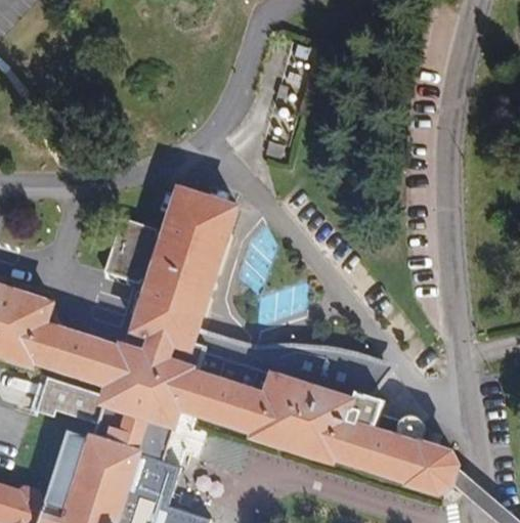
[(142,352),(123,347),(42,320),(51,298),(0,282),(0,359),(29,368),(30,363),(101,386),(97,398),(88,428),(86,435),(66,429),(43,500),(0,487),(0,522),(209,522),(212,515),(171,503),(182,465),(164,460),(177,412),(248,433),(246,440),(330,465),(331,463),(399,483),(400,489),(433,499),(448,491),(450,485),(456,467),(458,461),(448,451),(421,442),(414,442),(413,442),(395,436),(370,428),(375,412),(379,399),(350,390),(348,396),(264,369),(258,389),(212,361),(166,360),(172,341),(187,346),(231,204),(172,184),(159,225),(127,216),(110,270),(143,281),(127,334),(146,340),(142,352)]
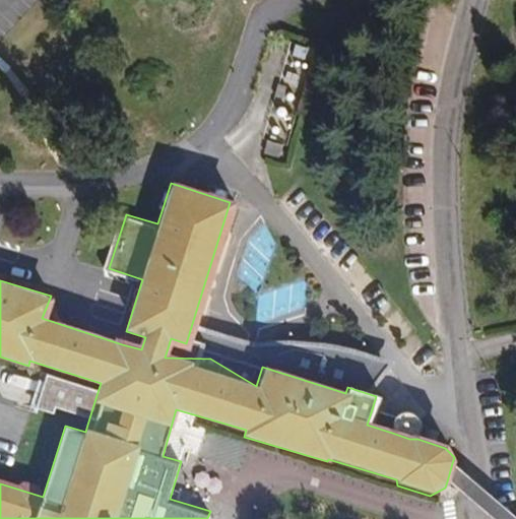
[(126,331),(122,344),(141,349),(145,337),(126,331)]
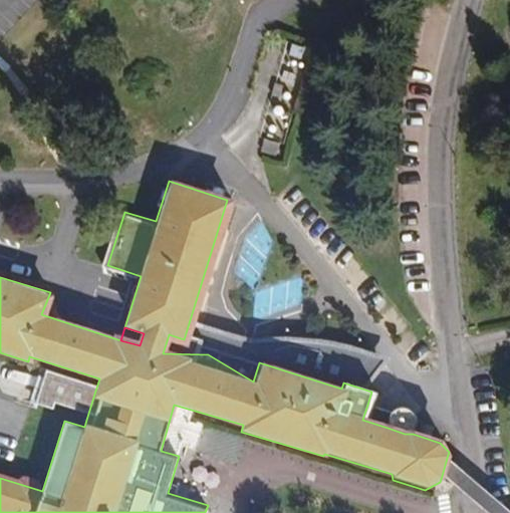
[(169,334),(163,353),(208,354),(214,336),(184,339),(169,334)]
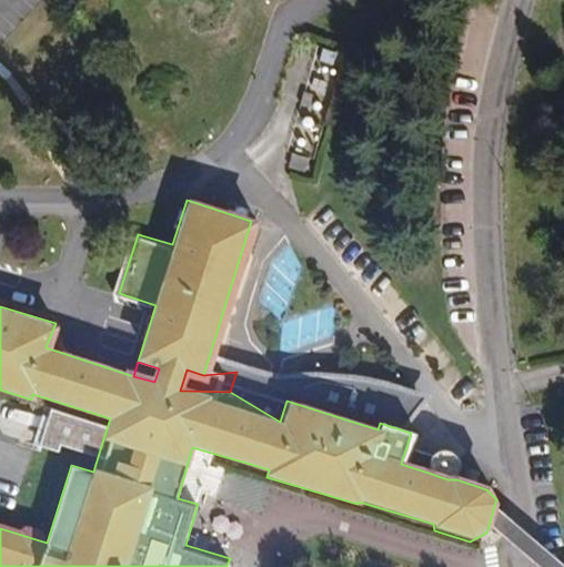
[(237,372),(230,392),(280,422),(286,401),(237,372)]
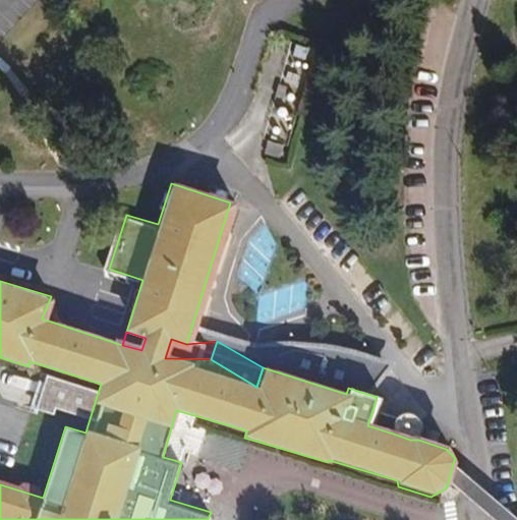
[(88,425),(97,396),(52,370),(40,408),(59,412),(65,426),(85,432),(88,425)]
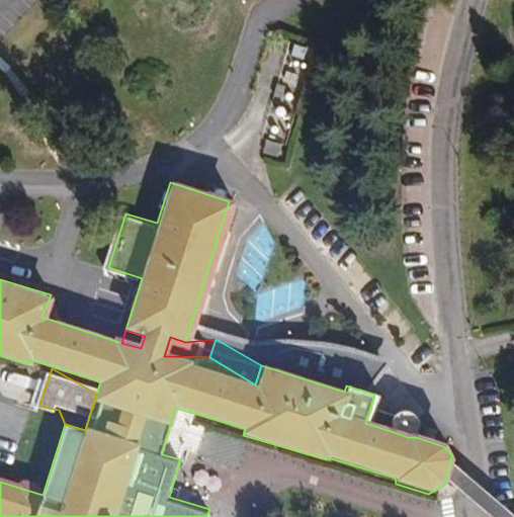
[(370,408),(365,423),(391,431),(396,416),(370,408)]
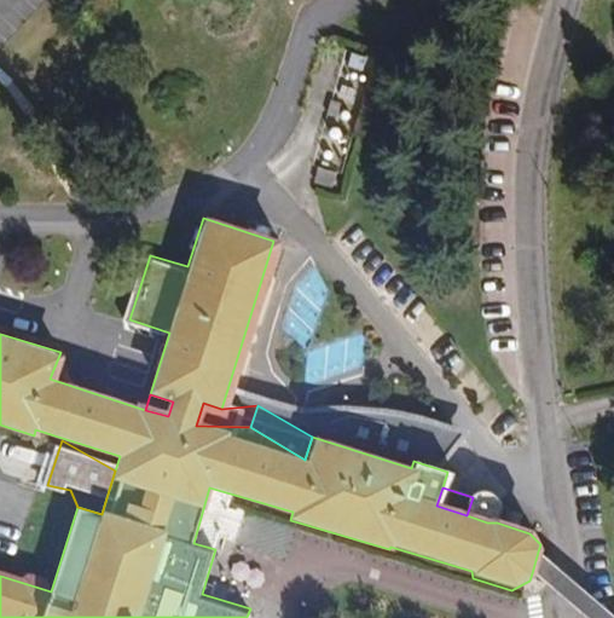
[(613,607),(538,552),(532,573),(595,617),(613,617),(613,607)]
